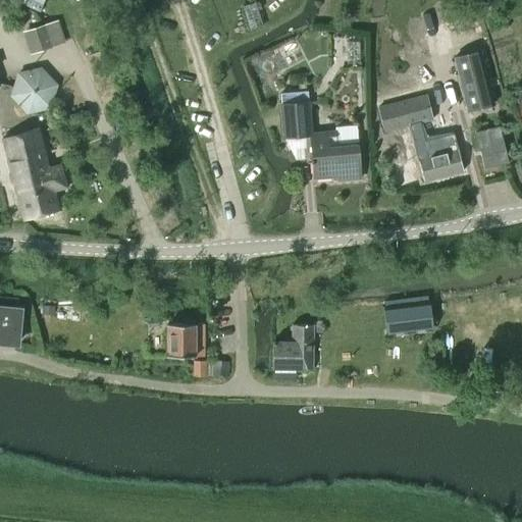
[(54,21),(43,25),(24,31),(31,52),(49,46),(61,42),(54,21)]
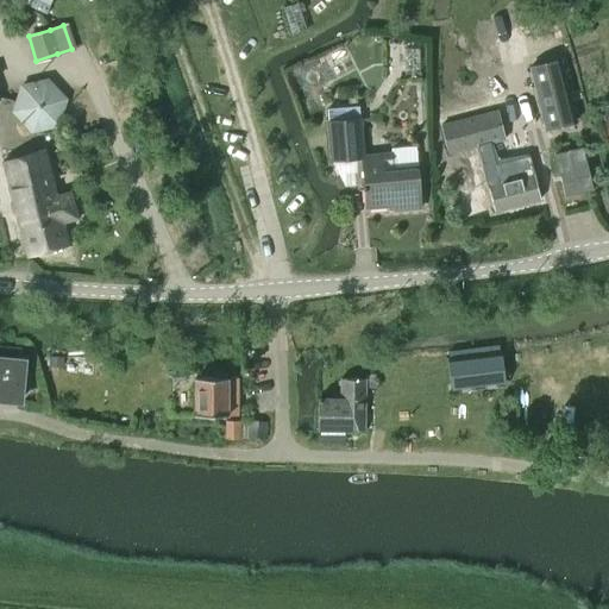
[(575,121),(559,61),(529,68),(545,130),(575,121)]
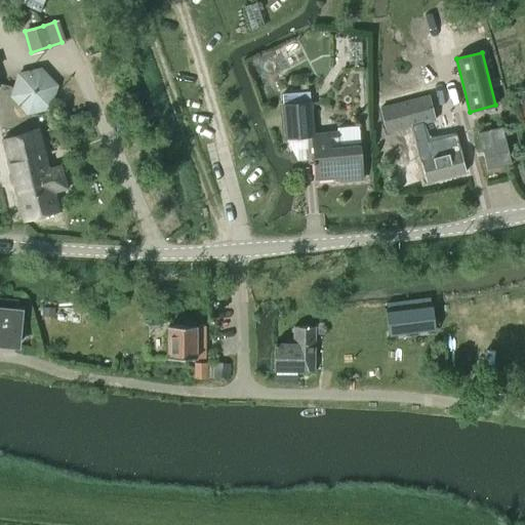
[(16,72),(9,95),(26,115),(50,109),(57,85),(40,67),(16,72)]
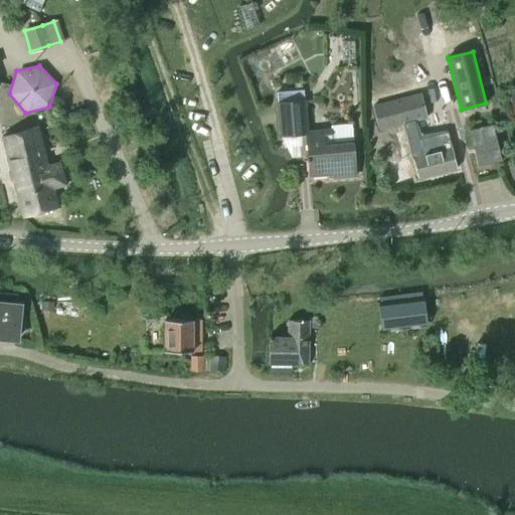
[(514,120),(514,89),(506,92),(514,121),(514,120)]
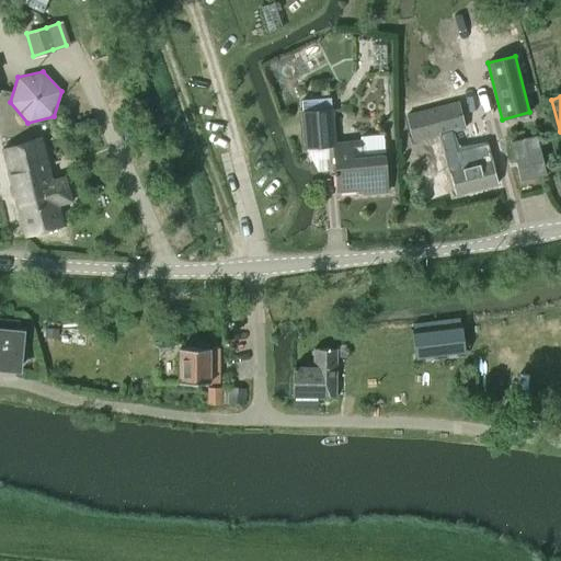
[(487,142),(466,148),(455,150),(450,133),(465,129),(458,101),(404,114),(412,142),(442,135),(446,153),(444,153),(448,169),(437,172),(442,192),(454,189),(455,195),(497,184),(487,142)]
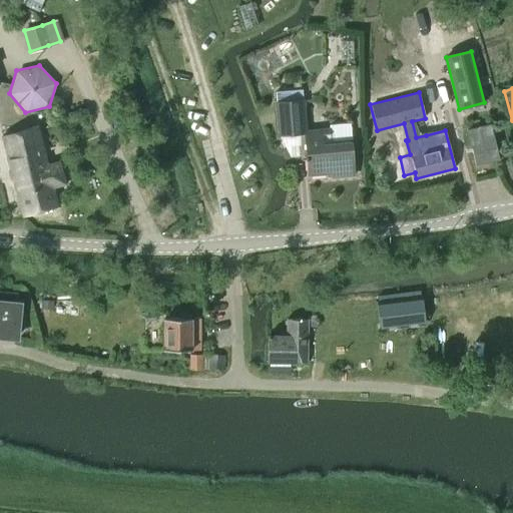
[(350,142),(330,144),(328,129),(305,131),(302,101),(276,103),(279,134),(305,132),(309,174),(332,172),(333,176),(353,175),(350,142)]
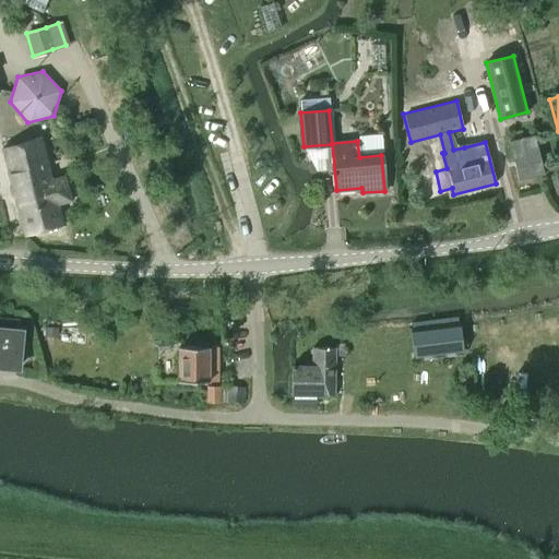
[(24,234),(62,223),(58,204),(72,201),(64,175),(50,178),(39,138),(1,149),(24,234)]
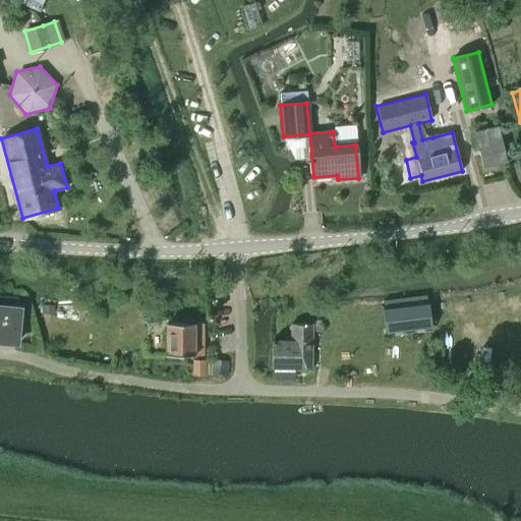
[(20,307),(14,306),(14,299),(0,297),(0,340),(17,342),(20,307)]
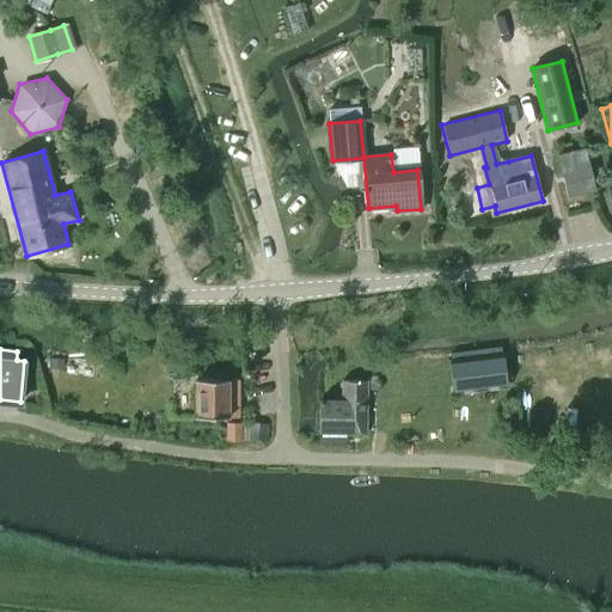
[(454,393),(506,387),(501,354),(451,360),(454,393)]
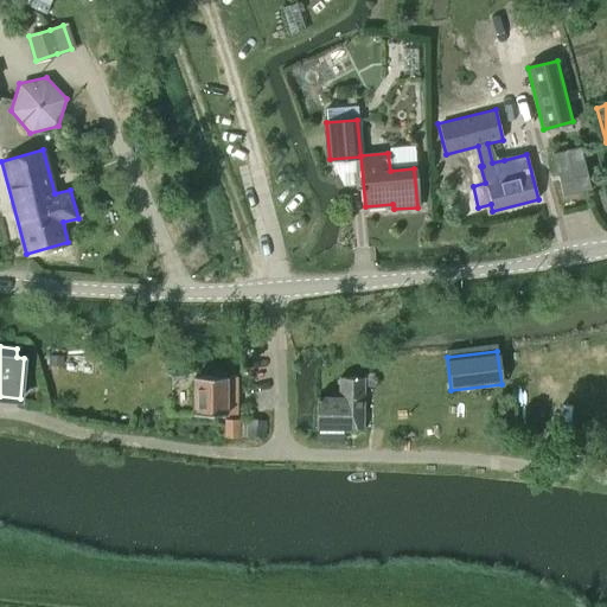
[(236,376),(224,376),(195,376),(195,414),(236,414),(236,376)]
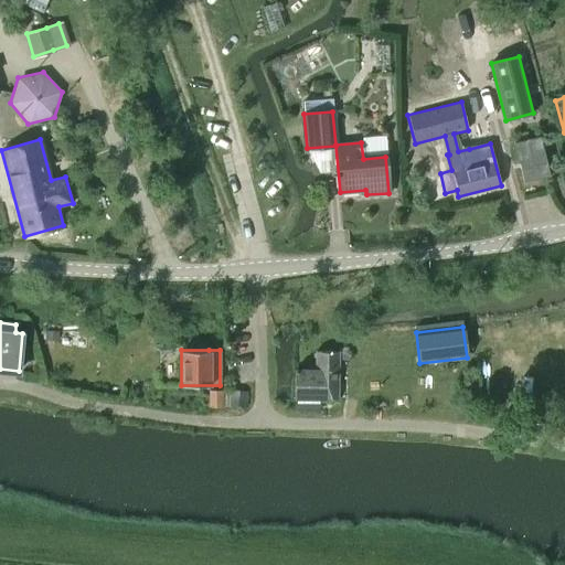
[(315,369),(295,369),(294,398),(337,398),(338,351),(316,351),(315,369)]
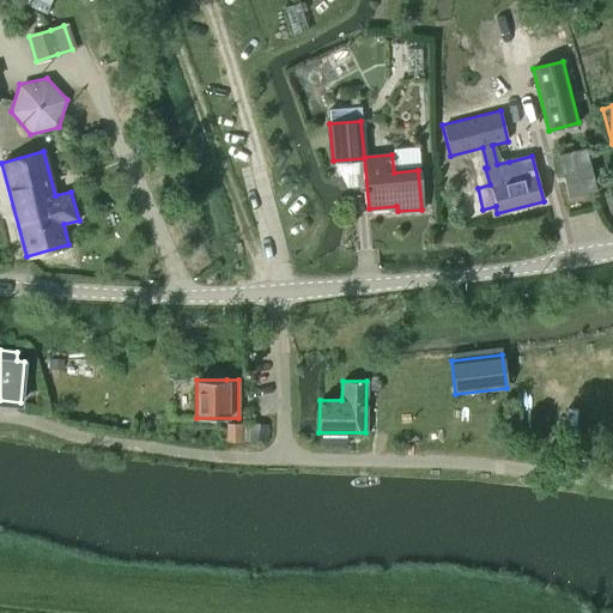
[(241,441),(242,423),(225,423),(225,441),(241,441)]
